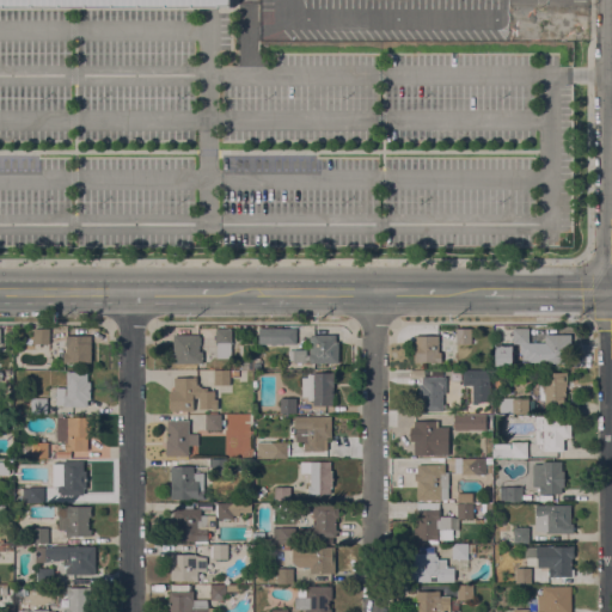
[(34,328),(50,329),(50,343),(34,343),(34,328)]
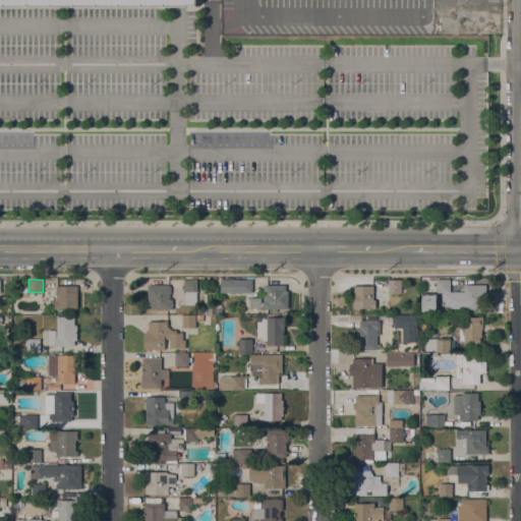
[(197,279),(197,304),(185,304),(185,292),(184,292),(184,279),(197,279)]
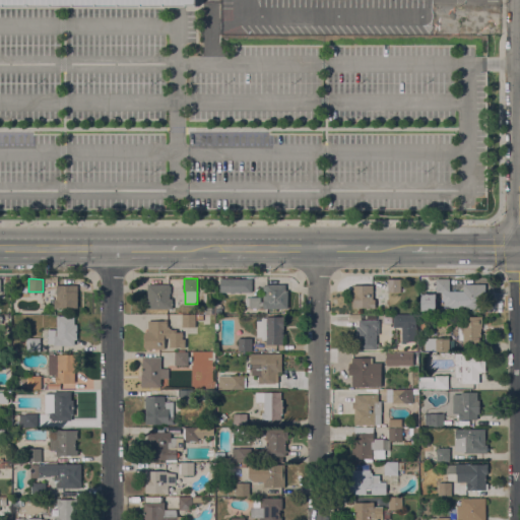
[(252,278),(252,291),(239,291),(239,293),(220,291),(220,278),(252,278)]
